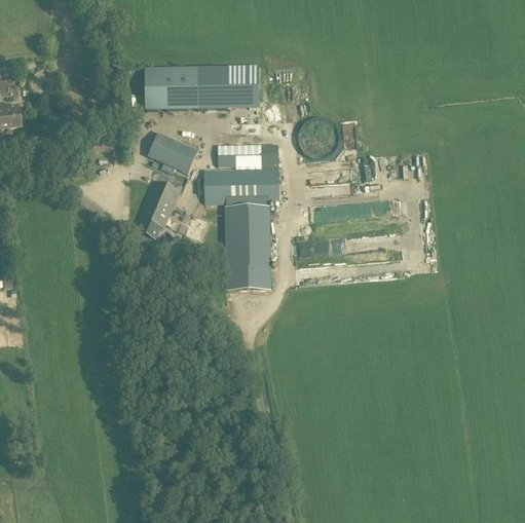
[(80,37),(86,36),(83,12),(76,13),(80,37)]
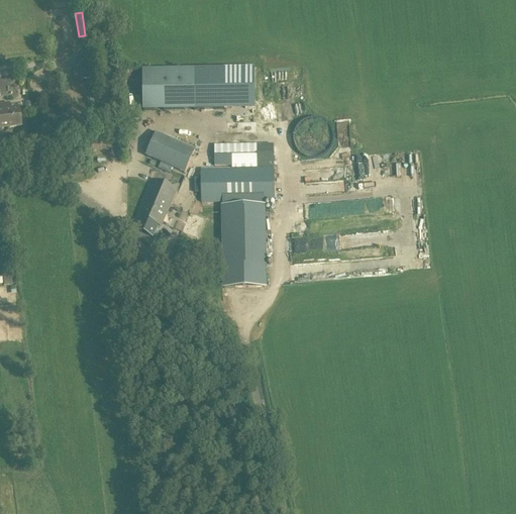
[(142,109),(223,108),(223,67),(142,68),(142,109)]
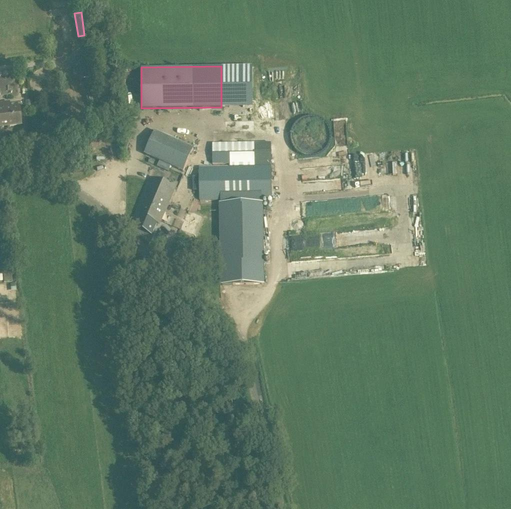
[(8,100),(0,100),(0,125),(19,123),(17,105),(9,106),(8,100)]
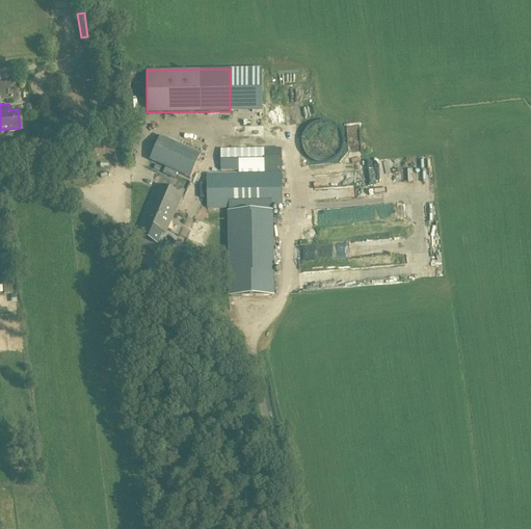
[(188,176),(200,152),(160,134),(149,158),(188,176)]
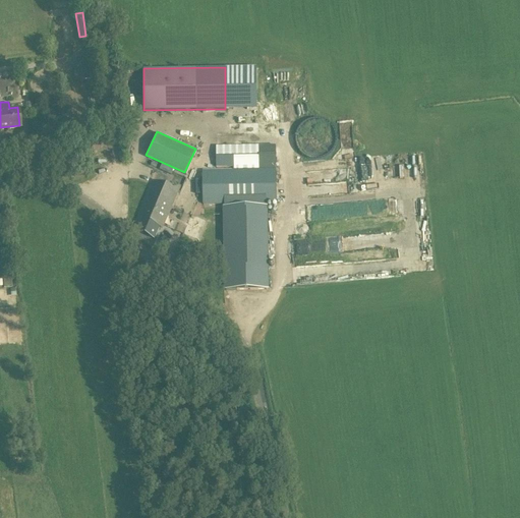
[(256,144),(216,145),(217,164),(257,164),(257,165),(273,165),(273,144),(256,144)]
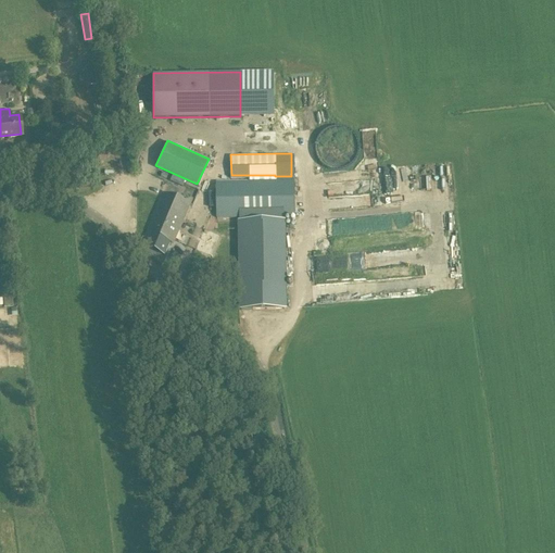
[(293,178),(215,179),(216,215),(239,215),(240,306),(284,306),(282,214),(293,214),(293,178)]
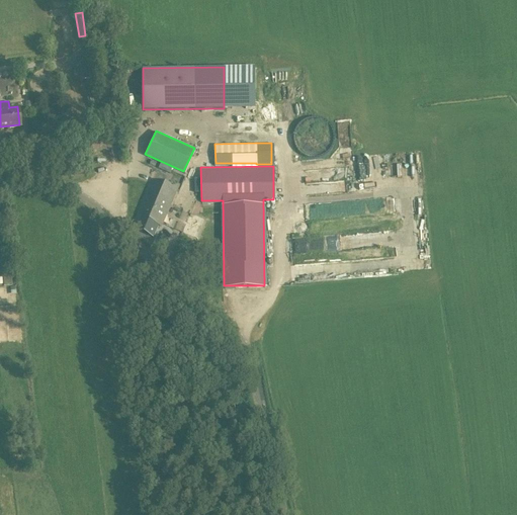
[(160,225),(176,188),(152,178),(143,201),(145,201),(139,215),(141,216),(136,228),(152,235),(157,223),(160,225)]
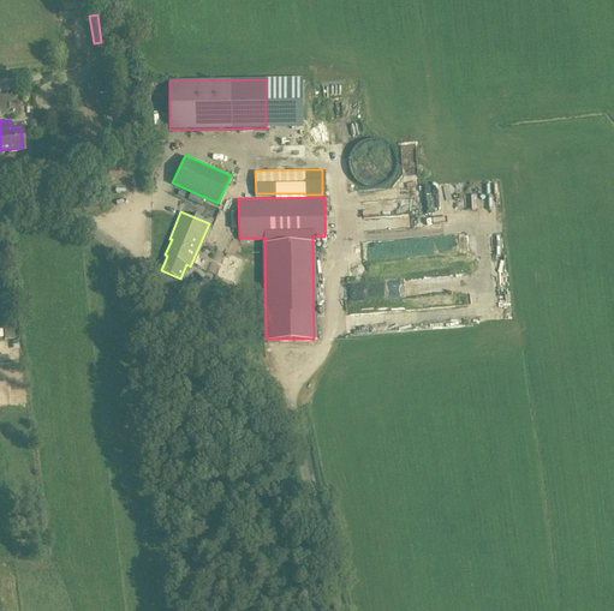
[(10,299),(0,300),(1,310),(11,309),(10,299)]
